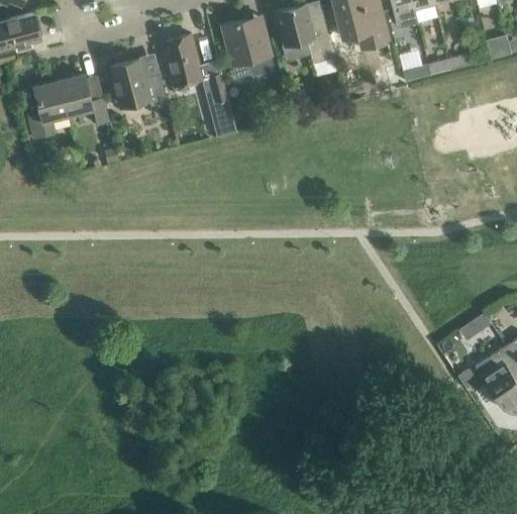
[(332,0),(337,17),(342,38),(357,34),(362,49),(390,42),(385,23),(380,3),(366,7),(364,0),(332,0)]
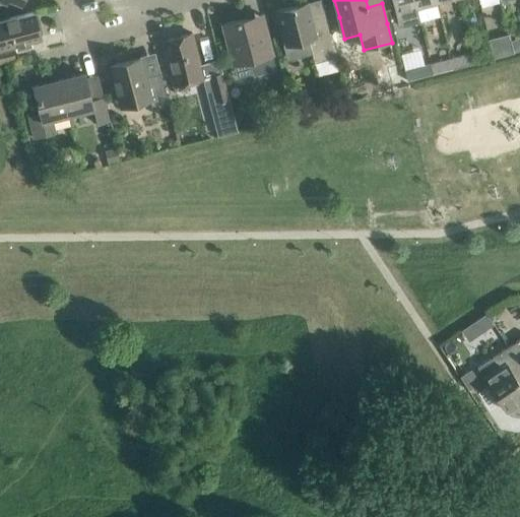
[(420,23),(414,0),(392,0),(392,1),(397,16),(399,26),(403,28),(420,24),(419,23),(420,23)]
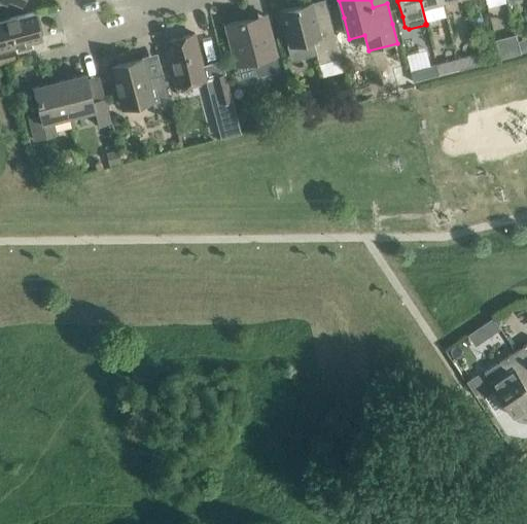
[(420,0),(426,24),(446,19),(443,6),(444,6),(442,0),(420,0)]
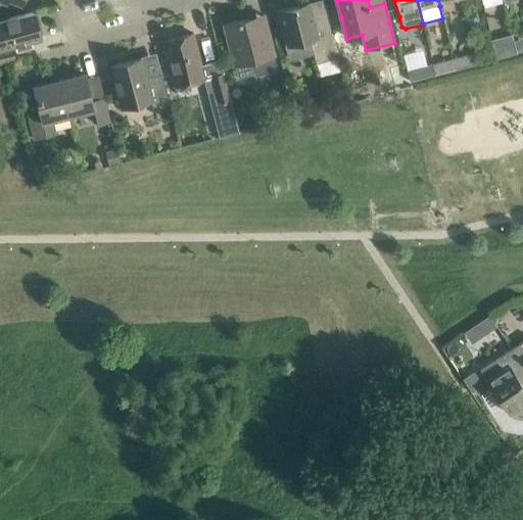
[(279,13),(284,33),(288,47),(311,41),(317,65),(340,59),(333,32),(328,12),(313,15),(310,4),(279,13)]
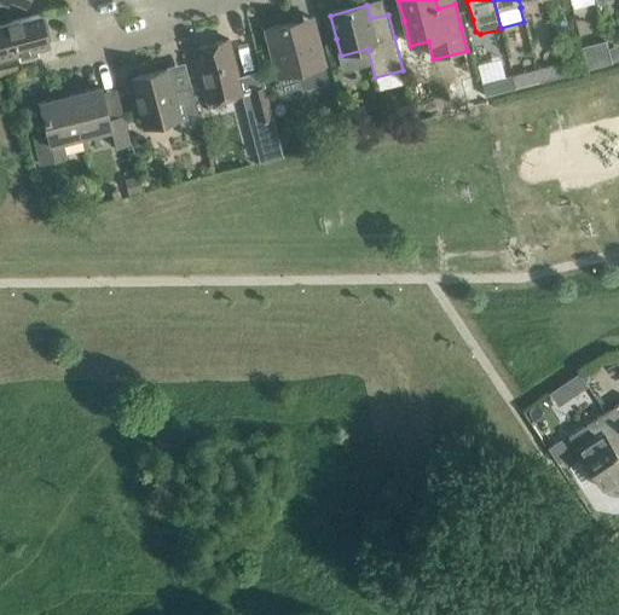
[(15,58),(50,50),(41,17),(0,27),(0,76),(18,73),(15,58)]
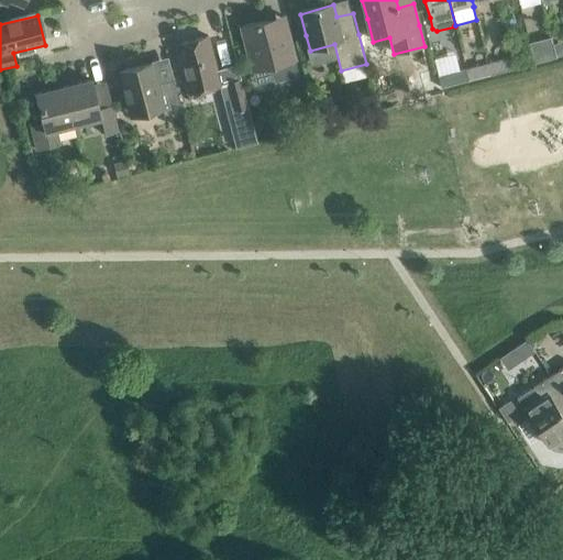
[(242,29),(247,51),(254,73),(271,68),(275,84),(300,77),(297,67),(291,46),(277,50),(271,22),(242,29)]
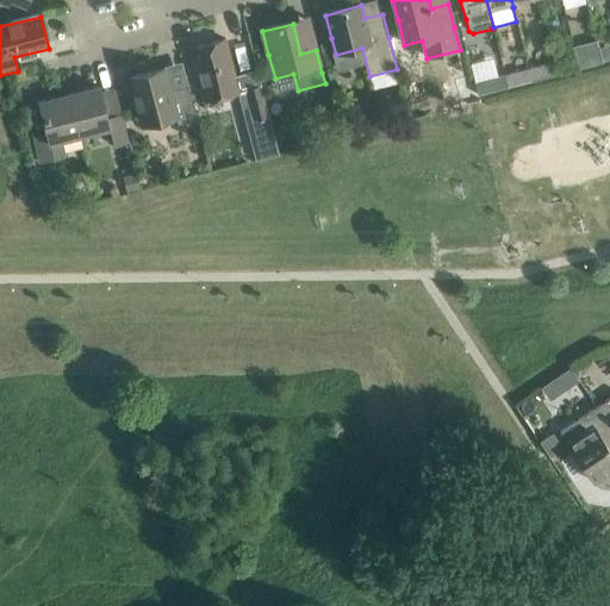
[(191,50),(197,73),(205,102),(240,94),(232,64),(226,41),(191,50)]
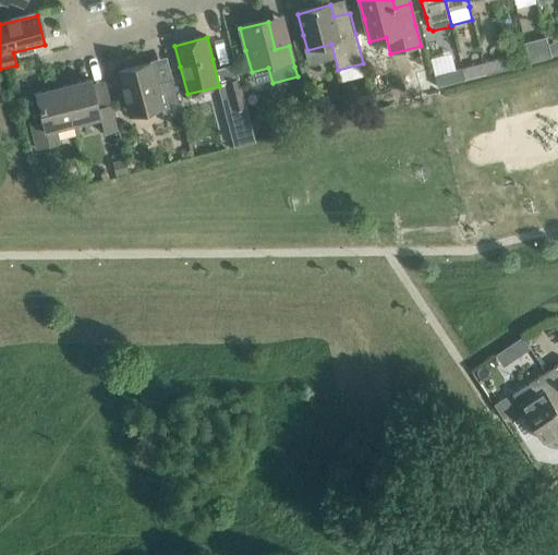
[(557,44),(548,47),(552,59),(557,57),(557,44)]
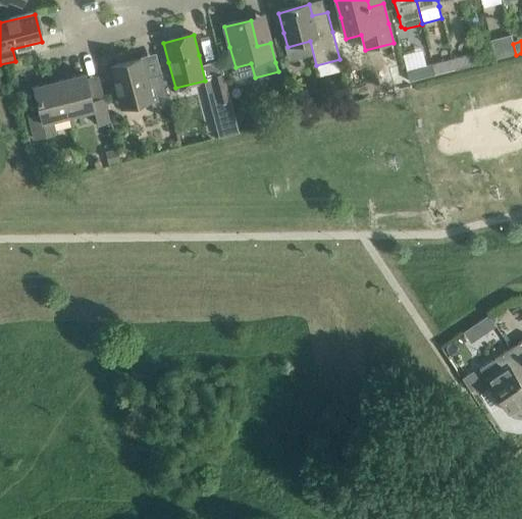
[(491,45),(496,60),(505,58),(501,43),(491,45)]
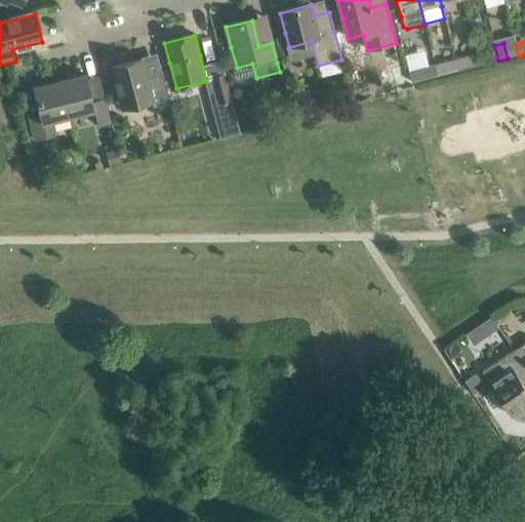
[(476,55),(456,61),(459,72),(479,67),(476,55)]
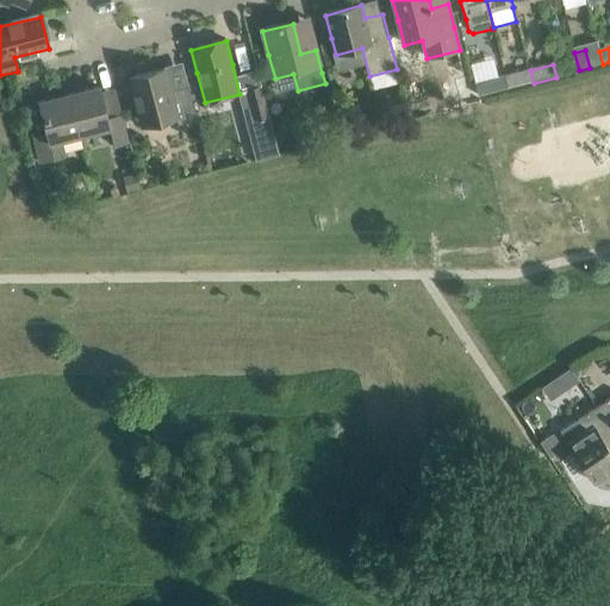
[(136,104),(143,126),(176,117),(179,126),(198,122),(195,112),(190,88),(172,93),(166,70),(130,80),(136,104)]
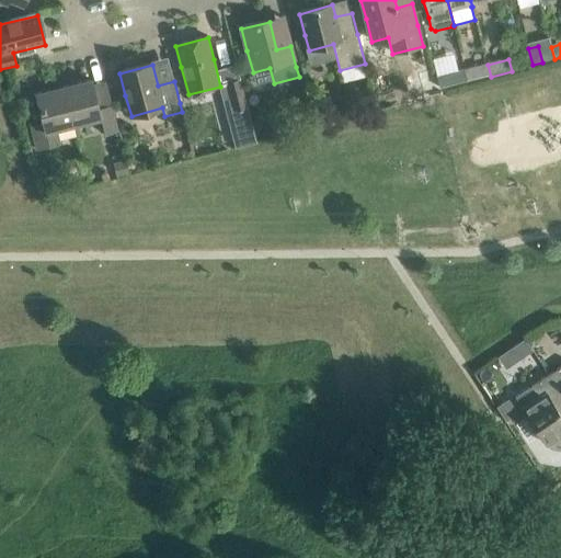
[(488,65),(466,70),(469,82),(491,77),(488,65)]
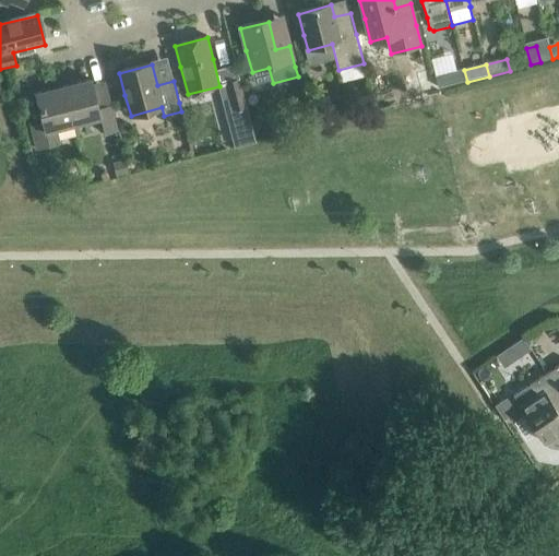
[(467,82),(464,70),(441,75),(444,89),(467,82)]
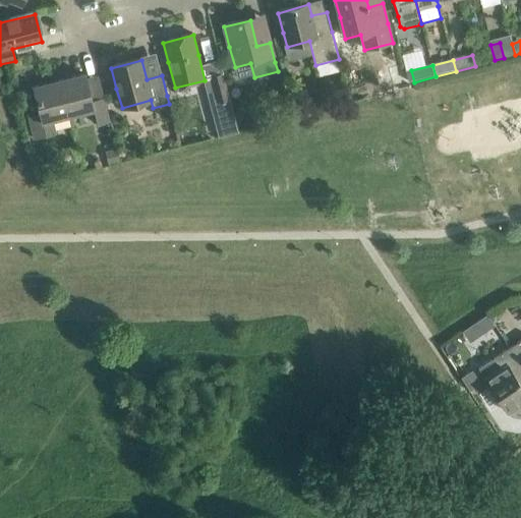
[(211,78),(218,104),(231,101),(224,74),(211,78)]
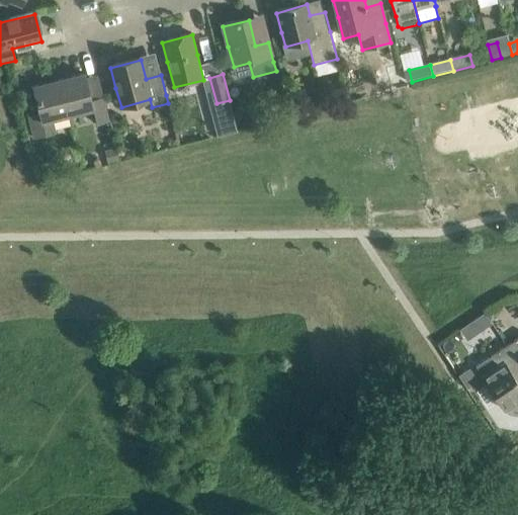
[(85,75),(60,81),(69,116),(93,109),(97,125),(110,122),(108,118),(104,98),(91,101),(85,75)]
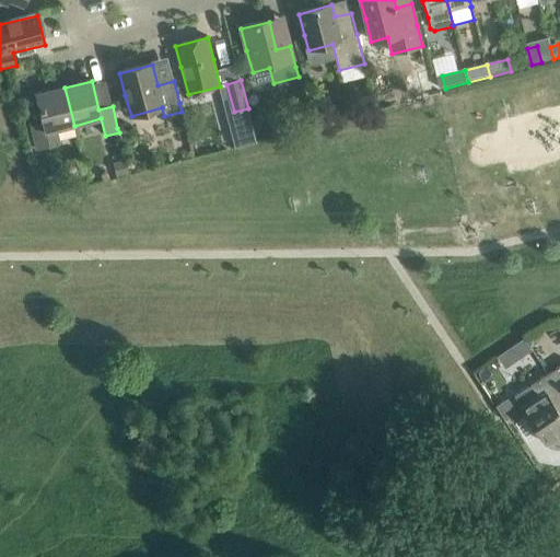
[(74,126),(65,88),(37,95),(44,124),(31,127),(36,151),(58,146),(61,146),(57,129),(74,126)]
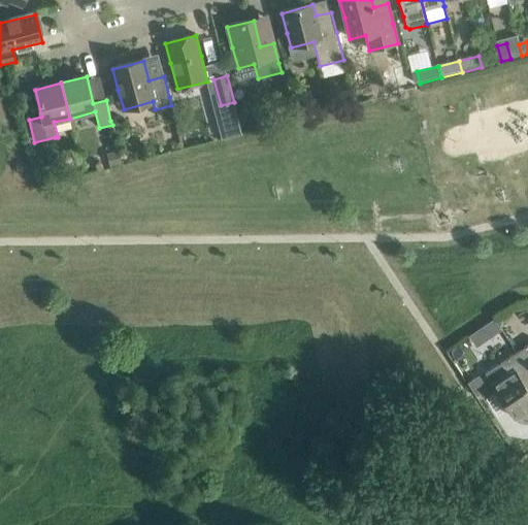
[(239,123),(219,128),(222,140),(242,135),(239,123)]
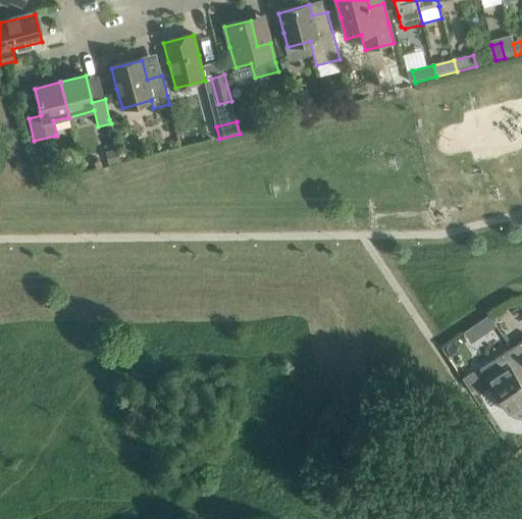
[(521,342),(511,350),(521,366),(521,342)]
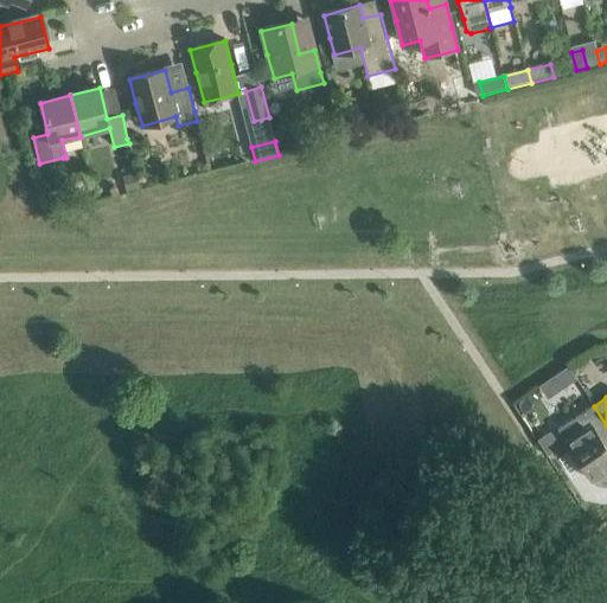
[(606,443),(606,425),(594,406),(573,421),(581,432),(567,443),(593,482),(606,472),(606,449),(605,446),(606,443)]
